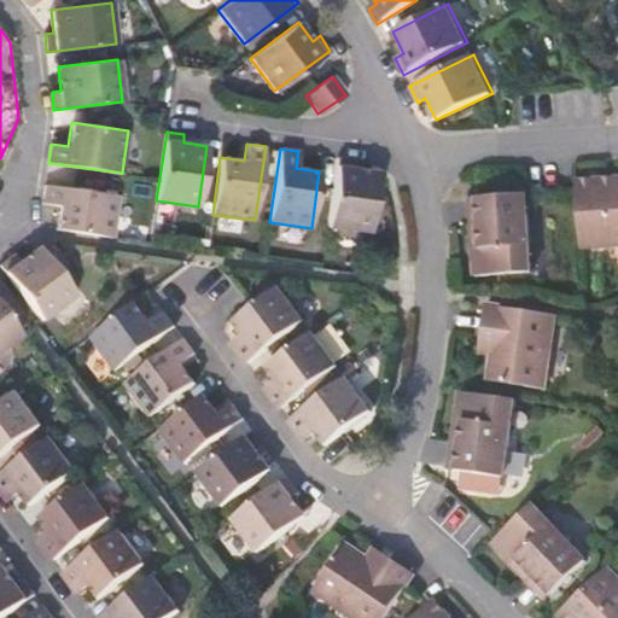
[(337,157),(327,225),(369,232),(378,172),(354,168),(355,159),(353,159),(337,157)]
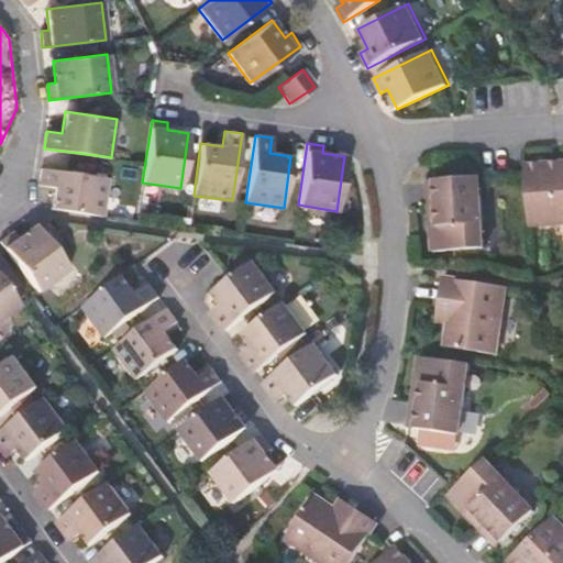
[(562,162),(526,164),(529,224),(562,222),(562,162)]
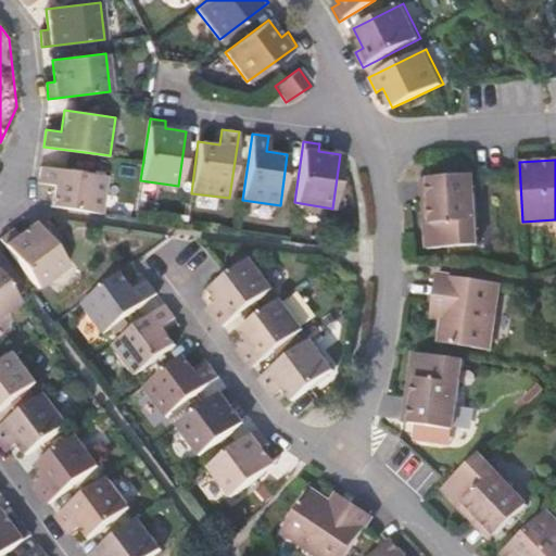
[(101,213),(106,175),(40,165),(38,182),(53,185),(50,205),(101,213)]
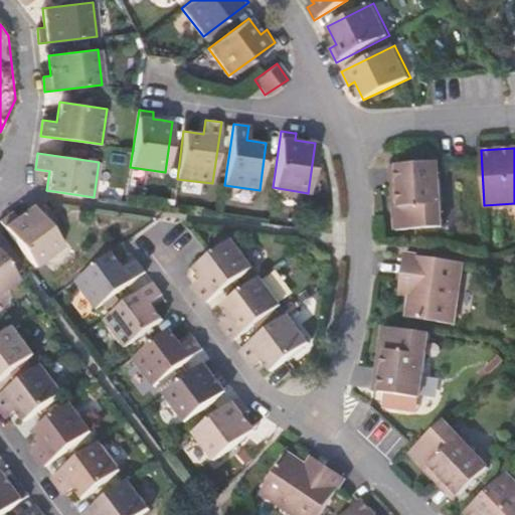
[(439,161),(398,164),(400,206),(394,206),(396,229),(443,227),(439,161)]
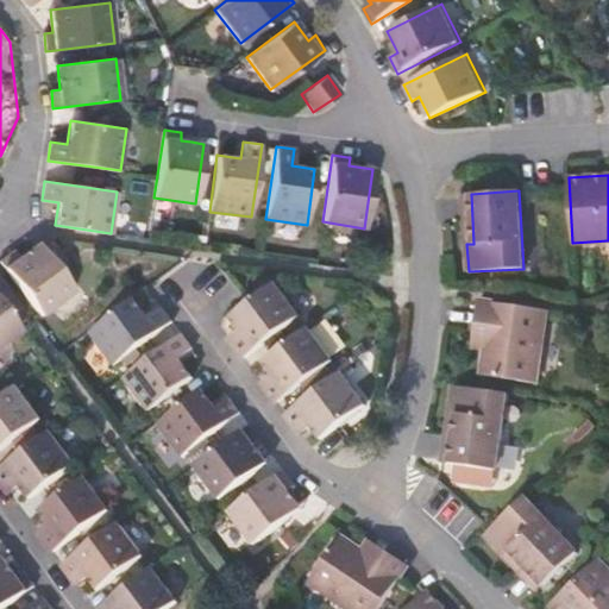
[(0,262),(41,316),(74,290),(42,246),(38,242),(18,256),(13,250),(0,259),(0,262)]
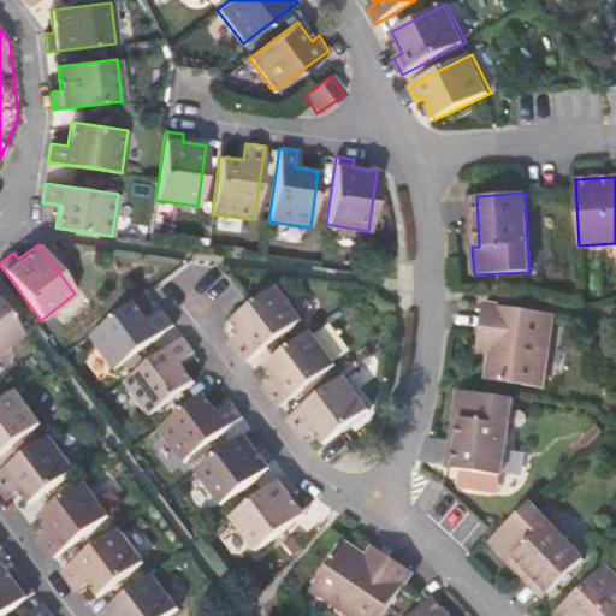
[(234,320),(243,333),(234,341),(235,342),(248,361),(304,320),(279,286),(234,320)]
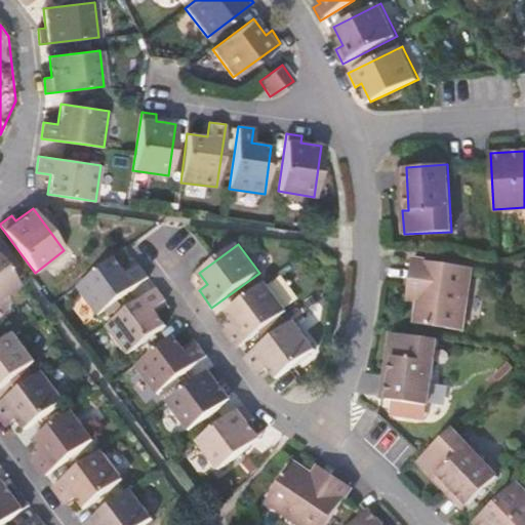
[(78,285),(99,314),(150,277),(144,270),(139,265),(128,273),(117,256),(78,285)]
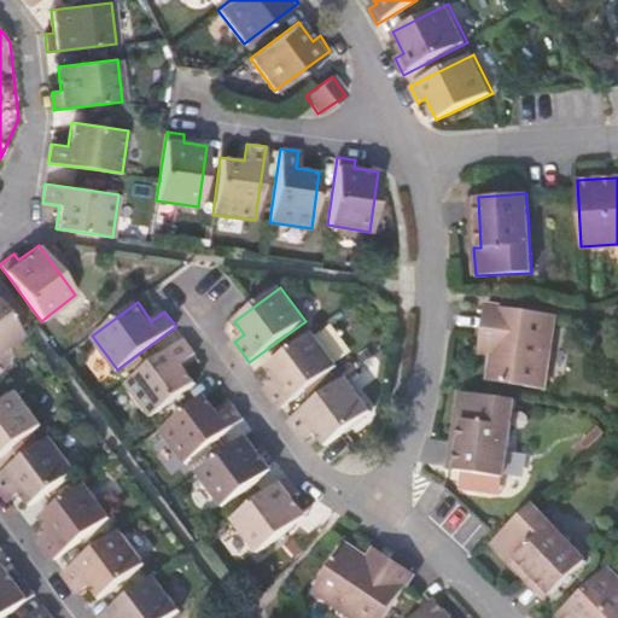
[(487,304),(482,337),(496,339),(494,353),(490,379),(544,388),(555,315),(487,304)]
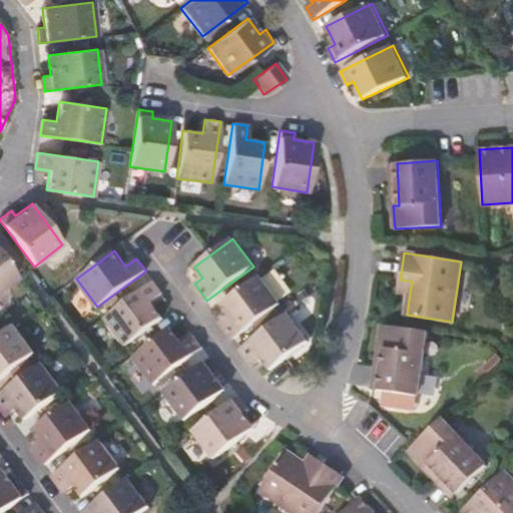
[(0,291),(18,279),(0,253),(0,291)]
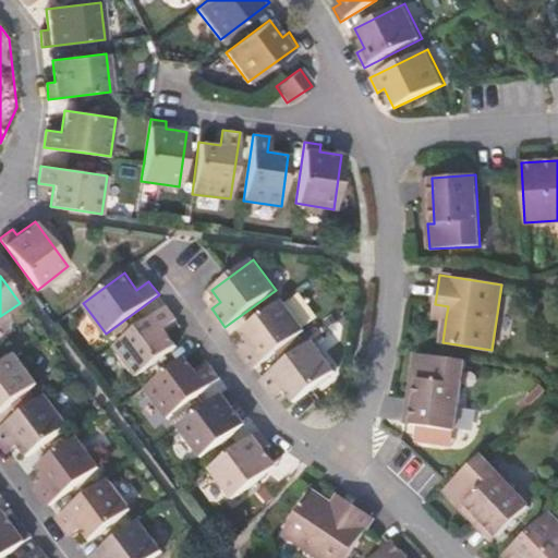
[(255,368),(306,330),(283,299),(242,330),(251,342),(241,349),(244,353),(255,368)]
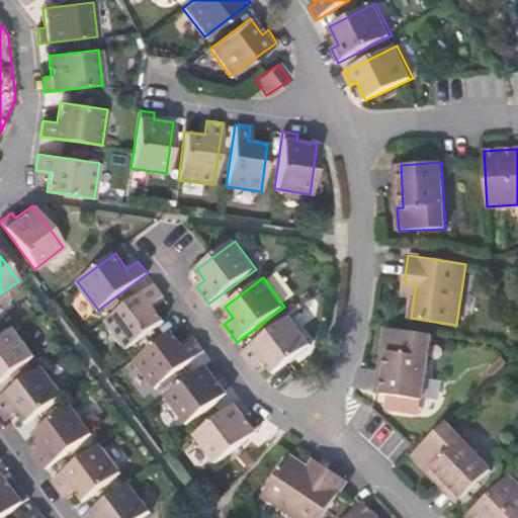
[(414,295),(416,284),(404,282),(402,293),(414,295)]
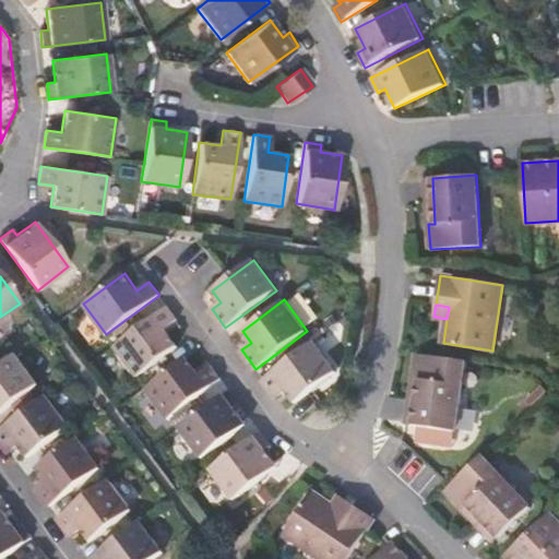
[(115,346),(137,377),(178,346),(165,329),(178,320),(167,306),(115,346)]
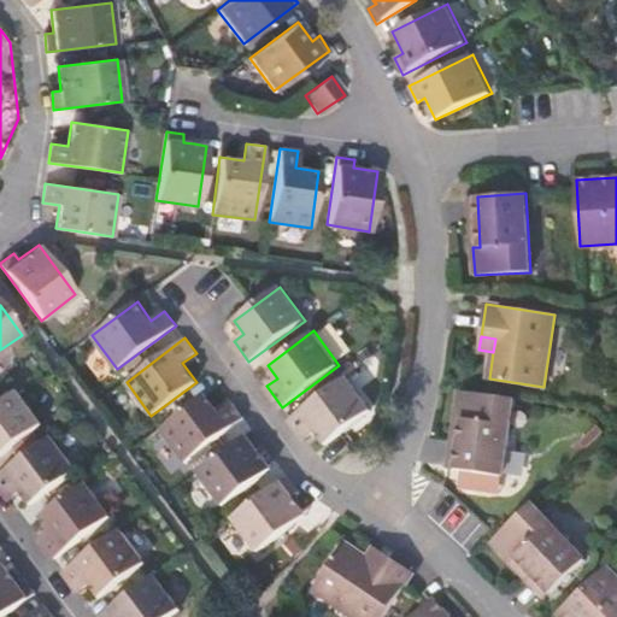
[(372,411),(347,376),(291,418),(303,435),(306,440),(317,432),(327,444),(372,411)]
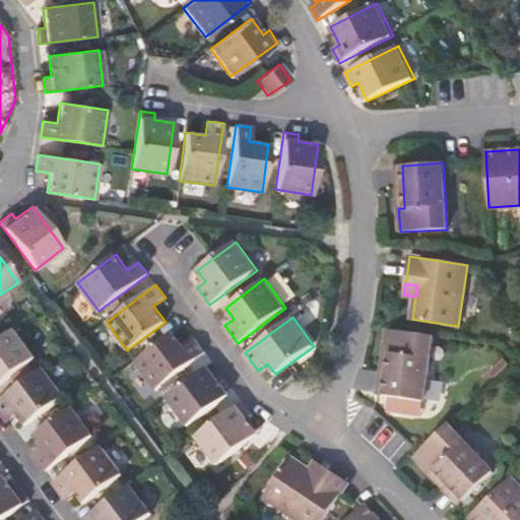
[(0,384),(38,358),(15,328),(0,339),(0,384)]
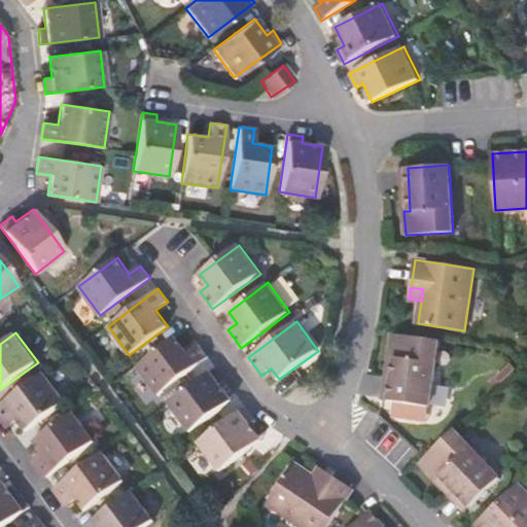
[(395,358),(390,400),(430,407),(440,340),(392,334),(389,357),(395,358)]
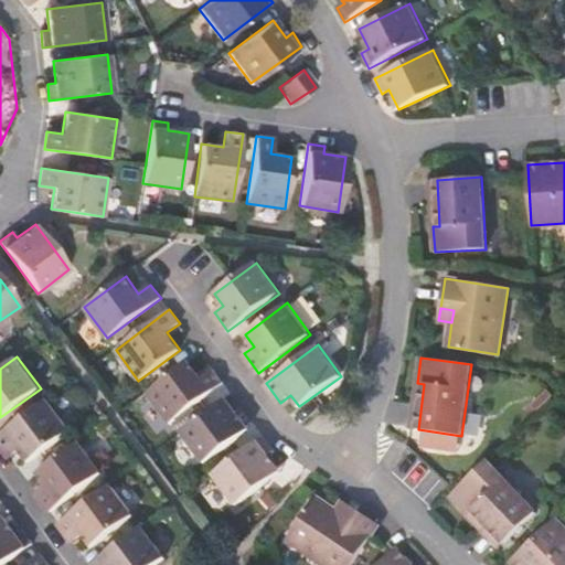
[(147,392),(170,423),(224,383),(217,374),(213,369),(201,377),(188,360),(147,392)]
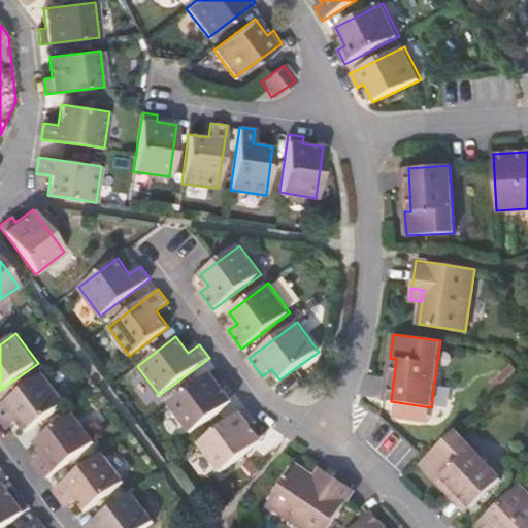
[(385,400),(391,401),(396,359),(390,358),(385,400)]
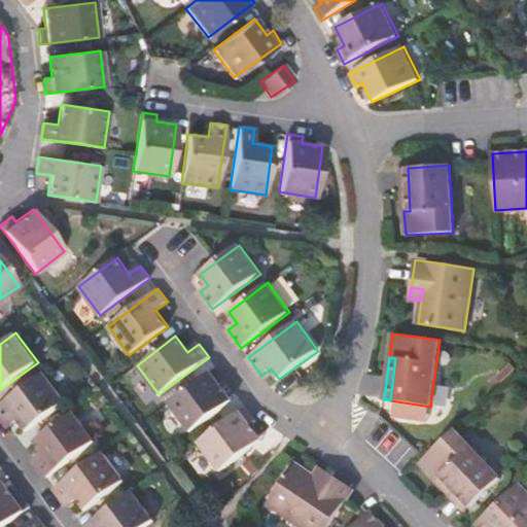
[(170,402),(190,431),(233,400),(222,386),(220,384),(225,380),(216,367),(170,402)]
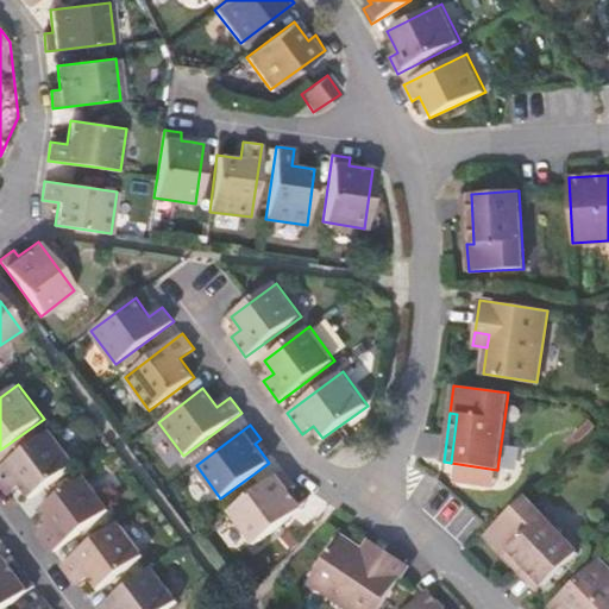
[(23,485),(32,497),(77,464),(52,431),(0,469),(0,477),(10,489),(12,494),(23,485)]
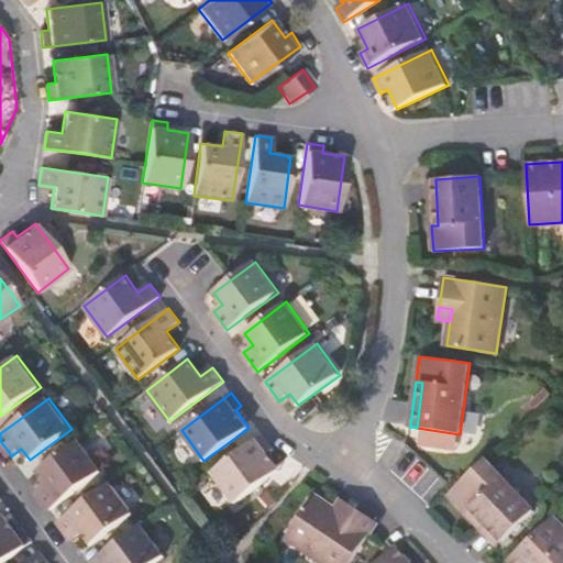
[(263,434),(212,472),(236,503),(279,471),(268,454),(267,452),(272,448),(264,435),(263,434)]
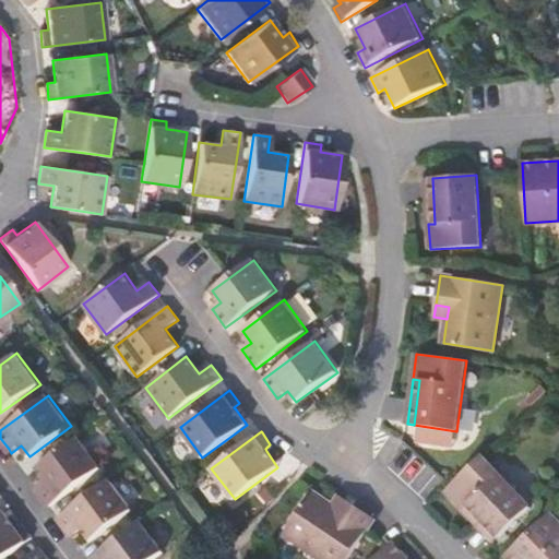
[(50,507),(103,468),(79,437),(37,467),(46,479),(36,486),(44,497),(50,507)]
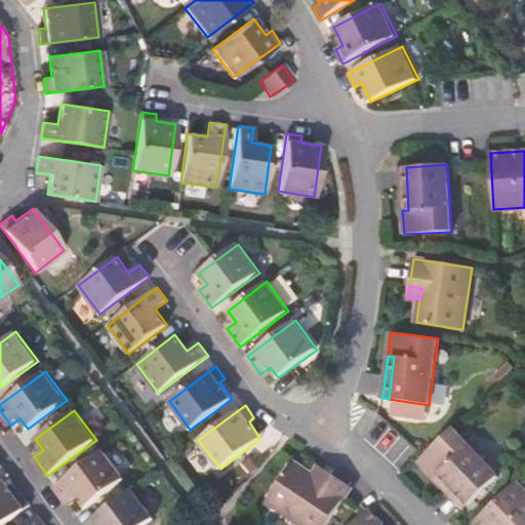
[(453,429),(418,461),(435,478),(440,473),(470,506),(499,477),(453,429)]
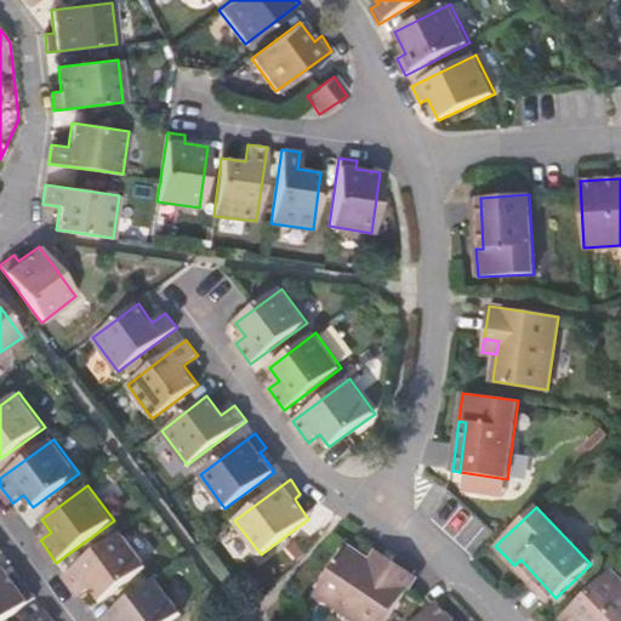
[(92,587),(102,600),(148,567),(123,533),(66,575),(81,596),(92,587)]
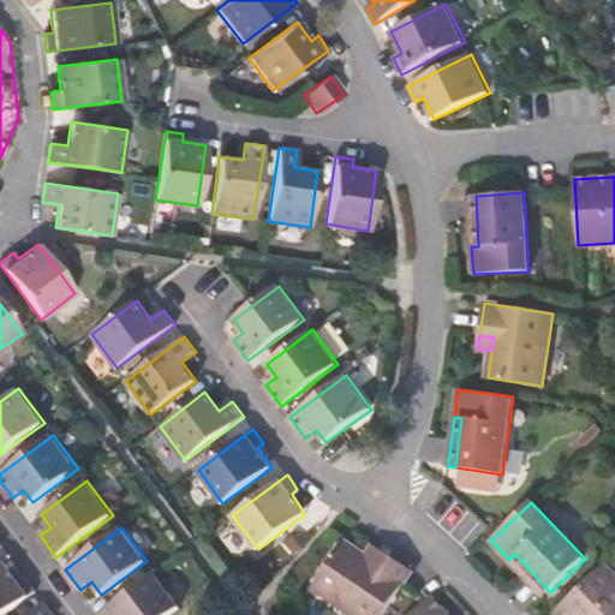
[(386,553),(377,565),(365,556),(344,542),(314,587),(354,614),(383,614),(413,571),(386,553)]
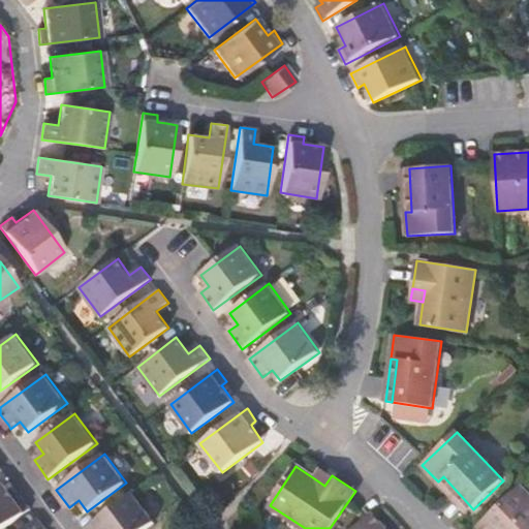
[(314,478),(324,486),(332,475),(321,468),(314,478)]
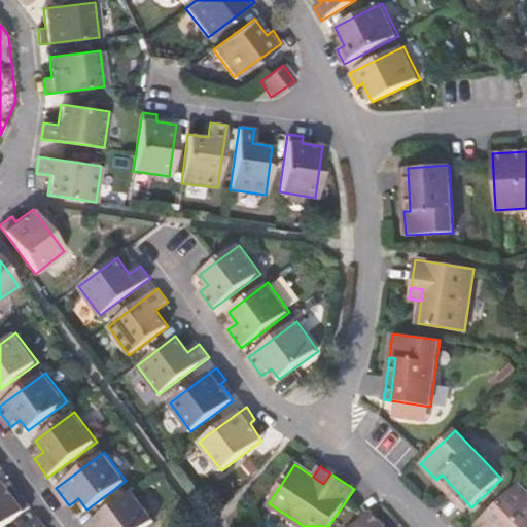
[(471,507),(442,475),(436,480),(467,511),(471,507)]
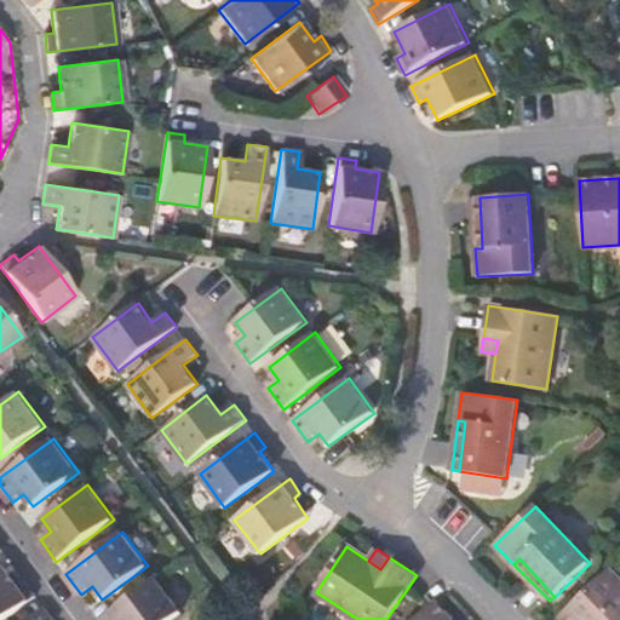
[(26,583),(19,586),(16,581),(5,566),(0,569),(0,619),(3,619),(36,597),(26,583)]
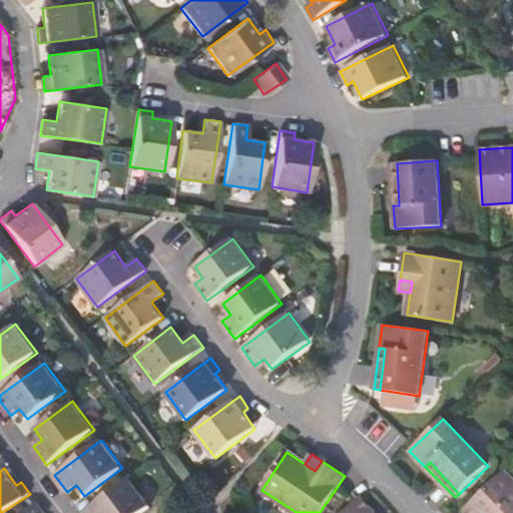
[(512,512),(512,479),(505,470),(465,508),(468,512),(512,512)]
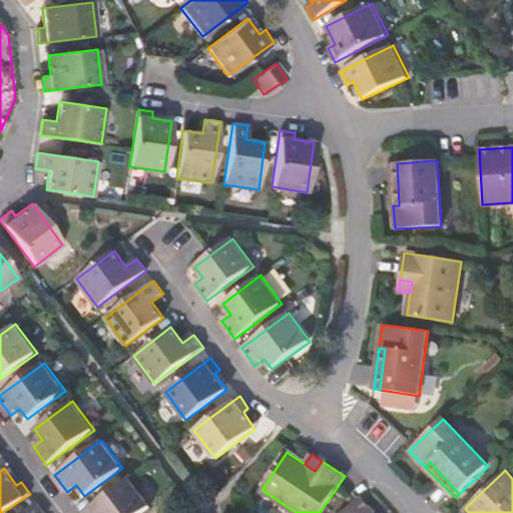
[(141,512),(150,506),(129,478),(82,512),(141,512)]
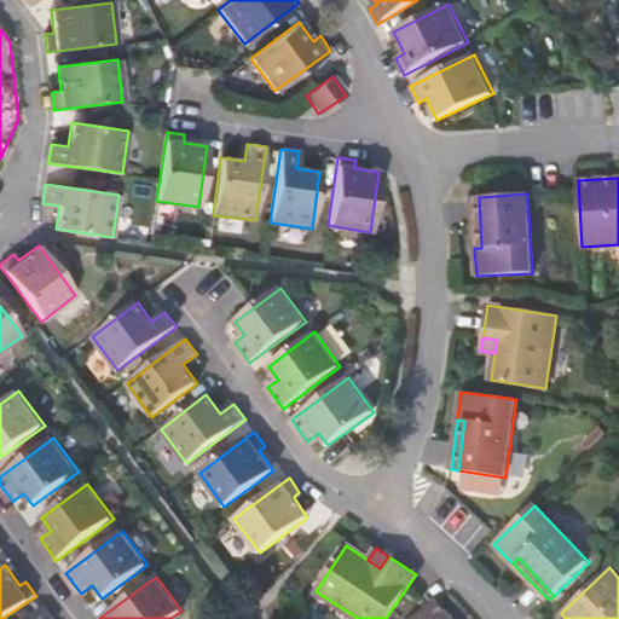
[(452,618),(434,600),(414,618),(452,618)]
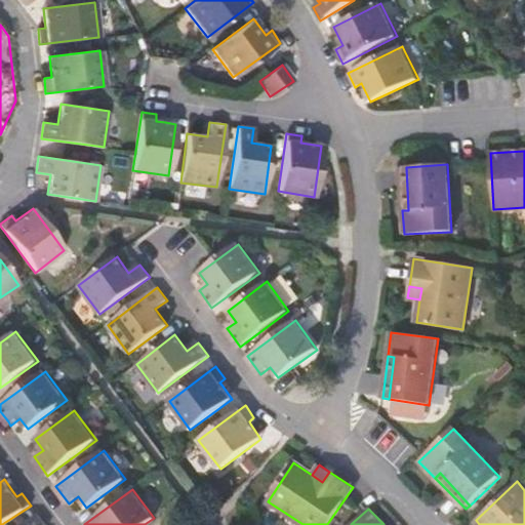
[(45,524),(37,514),(22,524),(45,524)]
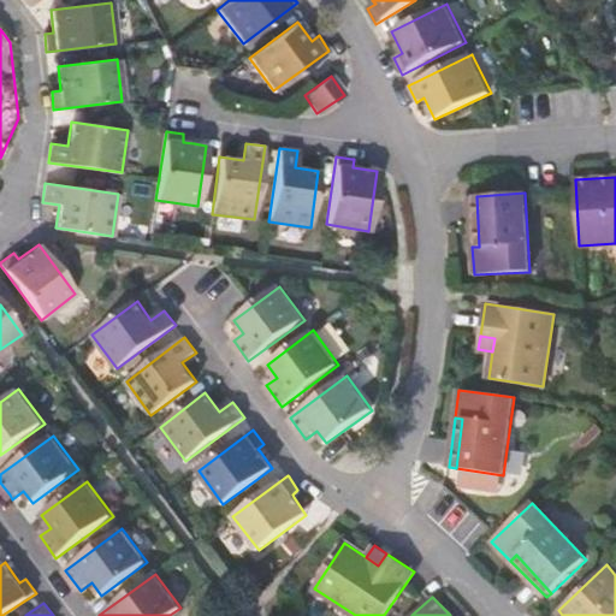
All buildings are outlined.
